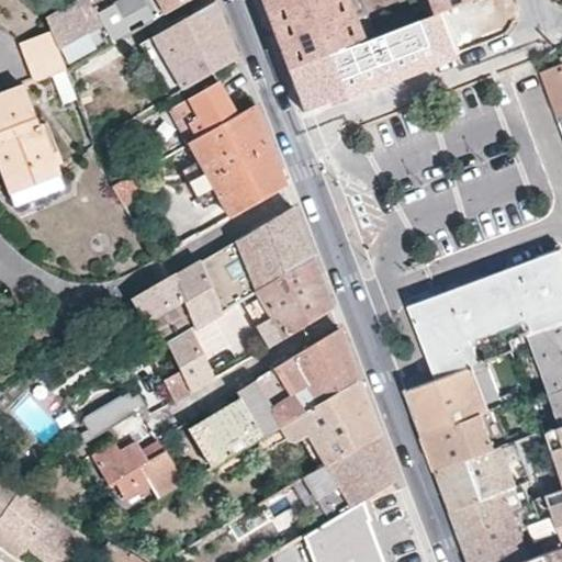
[(97,7),(109,0),(157,0),(166,14),(192,0),(77,0),(46,18),(49,30),(66,68),(67,69),(116,43),(97,7)]
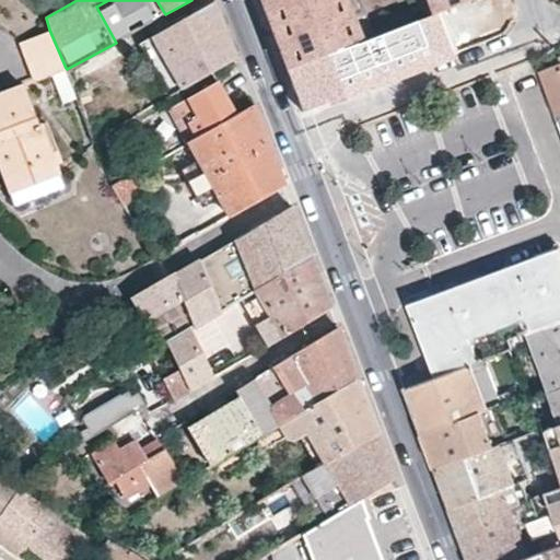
[(334,6),(349,1),(348,0),(260,0),(272,30),(298,20),(334,6)]
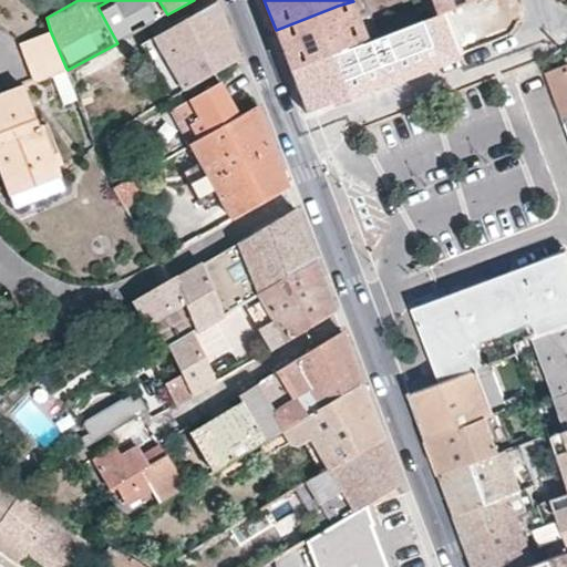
[(368,42),(381,37),(368,0),(354,0),(353,1),(368,42)]
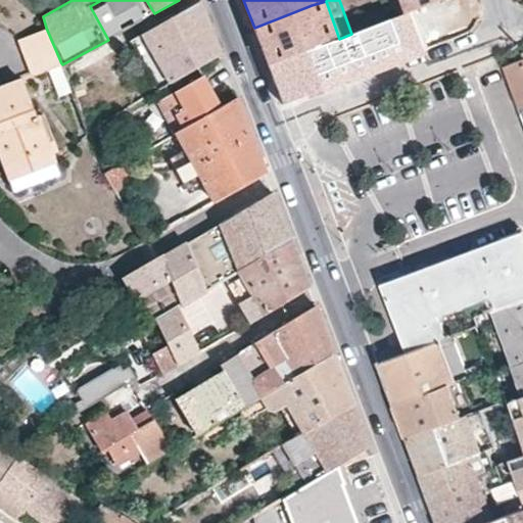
[(400,0),(386,0),(394,18),(406,13),(400,0)]
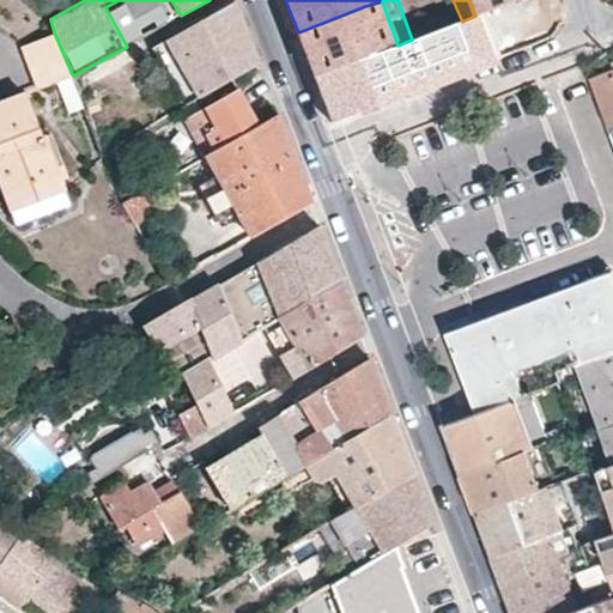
[(469,0),(475,16),(480,14),(517,0),(469,0)]
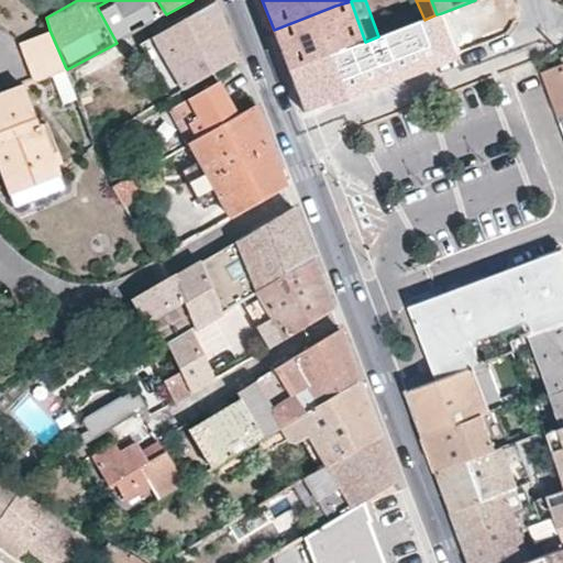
[(239,59),(216,1),(140,43),(170,97),(239,59)]
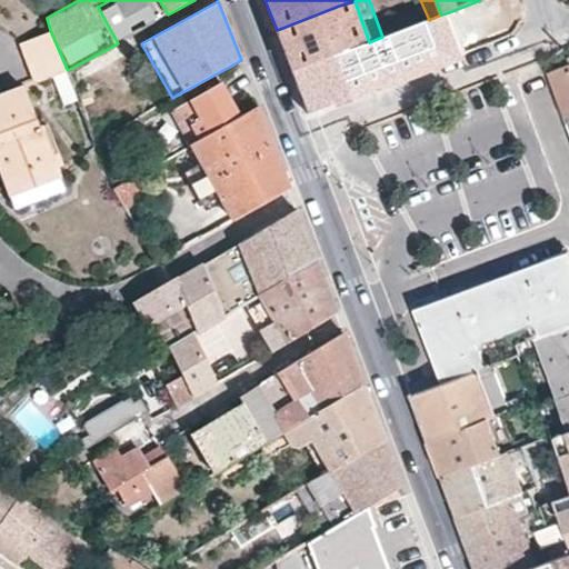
[(302,20),(277,30),(293,73),(362,47),(369,42),(355,1),(339,6),(302,20)]
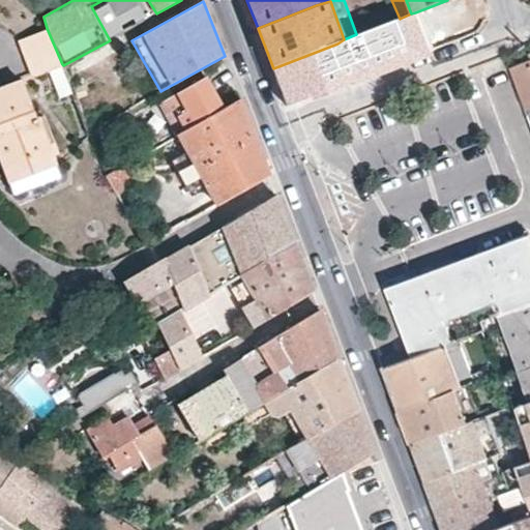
[(337,43),(273,68),(288,107),(431,51),(415,12),(411,13),(400,19),(356,34),(344,39),(337,43)]
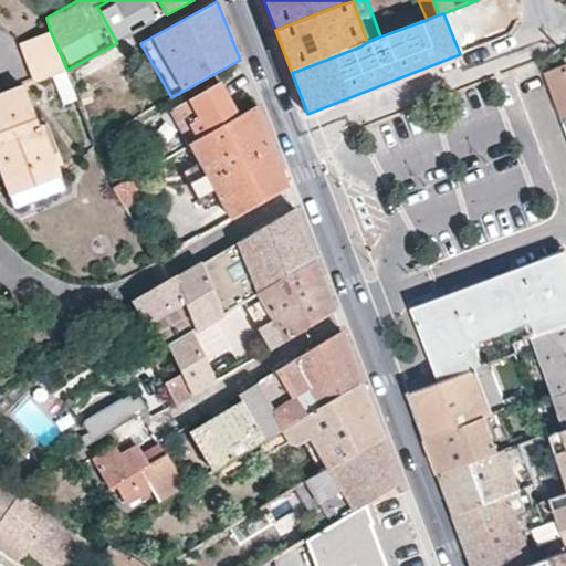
[(37,82),(66,69),(50,30),(20,42),(37,82)]
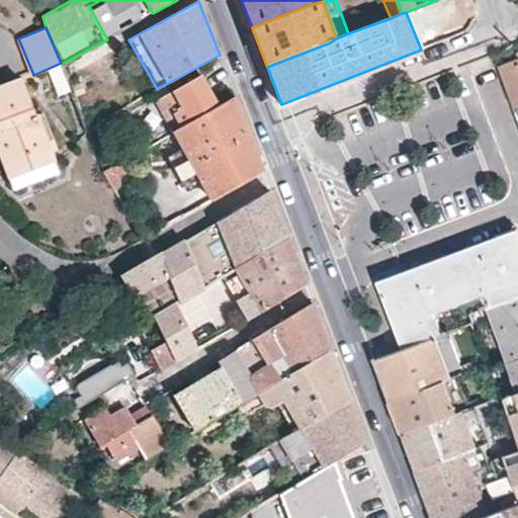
[(517,58),(500,66),(517,112),(517,58)]
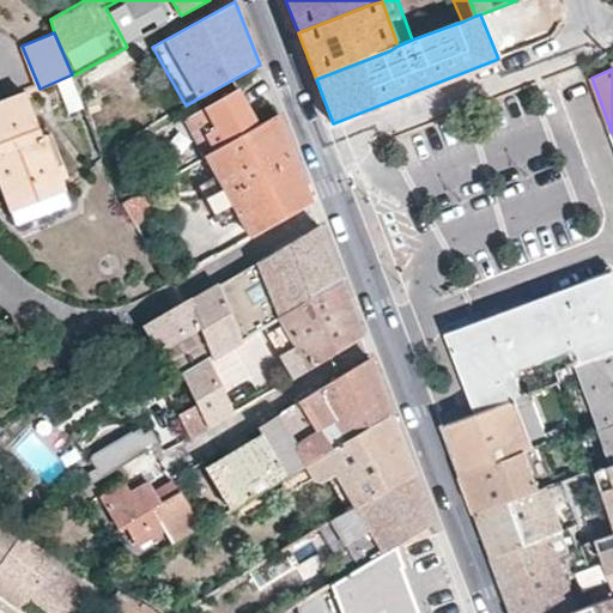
[(188,119),(207,155),(259,126),(240,91),(188,119)]
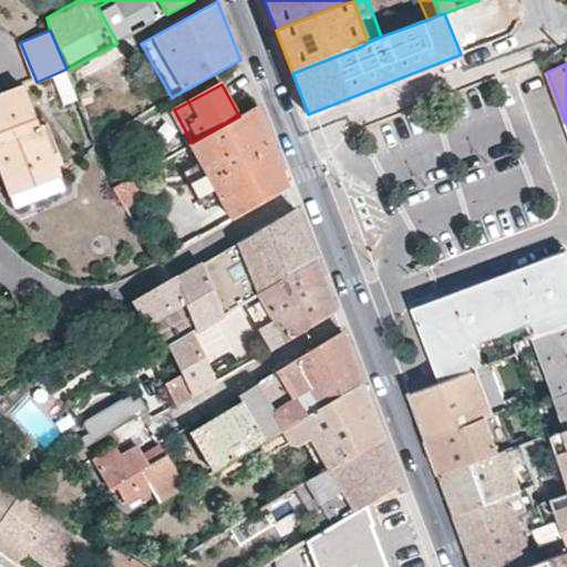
[(41,129),(39,127),(23,86),(0,94),(0,167),(11,195),(21,192),(61,176),(41,129)]
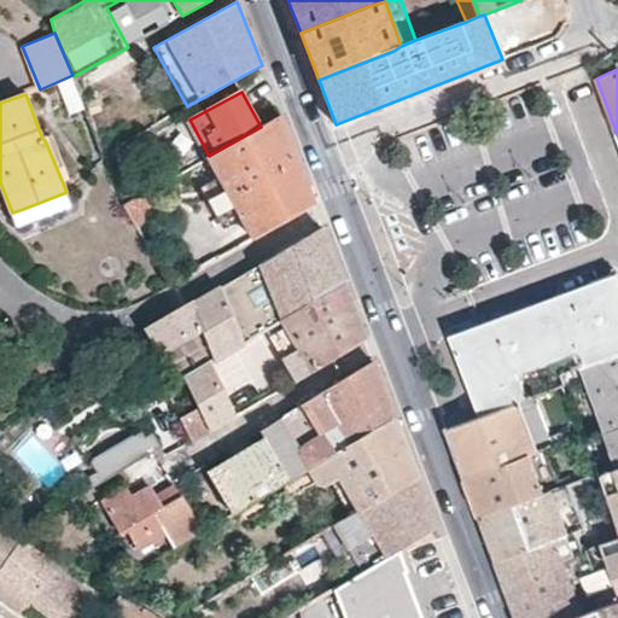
[(221,178),(232,198),(298,161),(281,117),(261,127),(209,156),(221,178)]
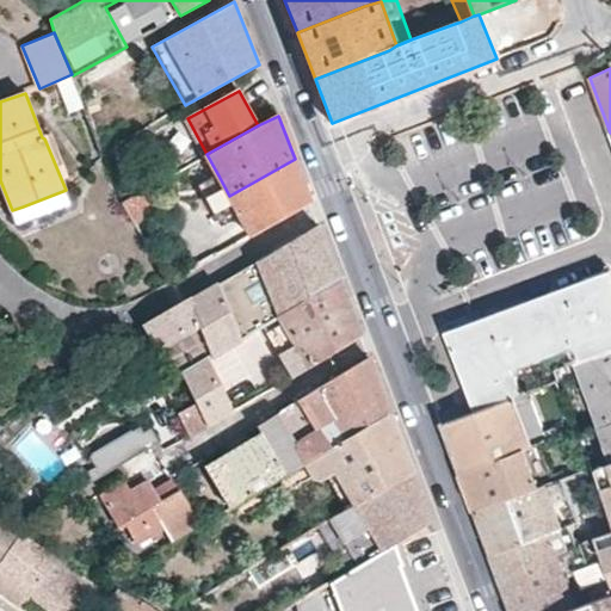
[(229,232),(235,242),(309,201),(304,185),(296,187),(289,172),(298,168),(295,159),(229,196),(245,222),(229,232)]
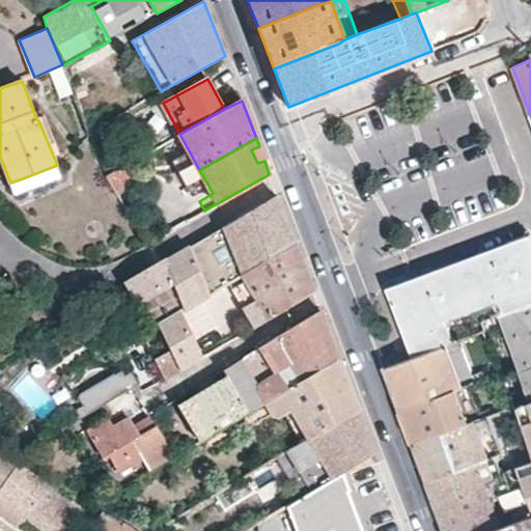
[(257,163),(264,161),(259,146),(251,149),(257,163)]
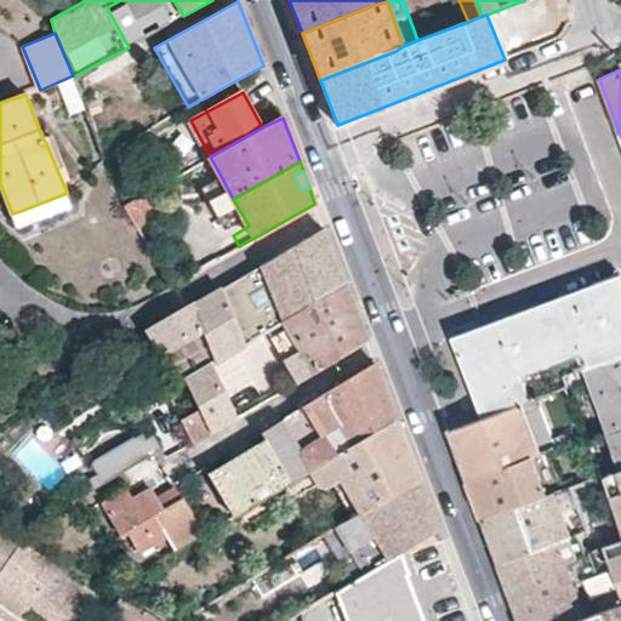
[(23,210),(28,221),(70,206),(67,193),(23,210)]
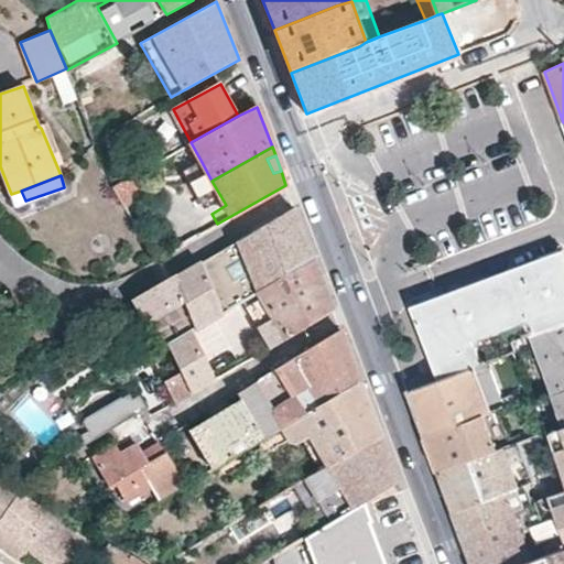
[(123,208),(134,202),(140,188),(133,175),(114,187),(112,190),(123,208)]
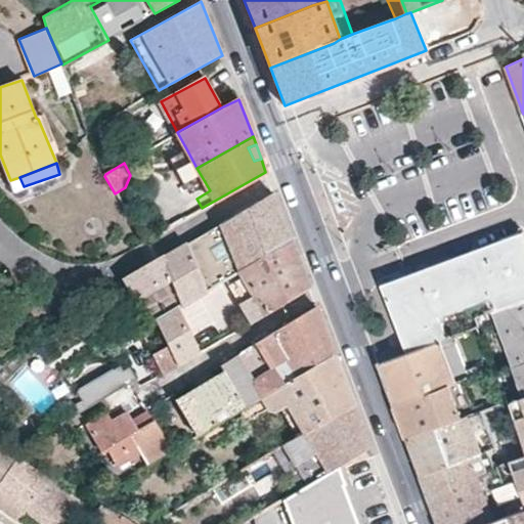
[(273,193),(220,224),(221,228),(228,248),(233,258),(238,271),(239,272),(281,248),(292,242),(273,193)]
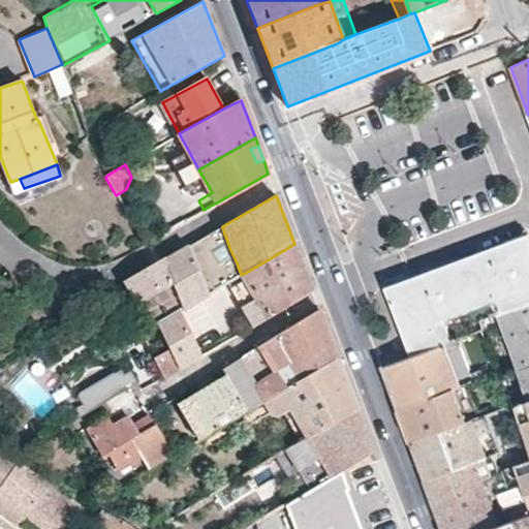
[(444,318),(465,311),(488,303),(495,300),(528,389),(528,237),(528,234),(506,242),(508,250),(496,254),(465,266),(441,275),(410,286),(407,279),(387,286),(401,320),(407,317),(416,342),(421,351),(445,343),(453,340),(444,318)]
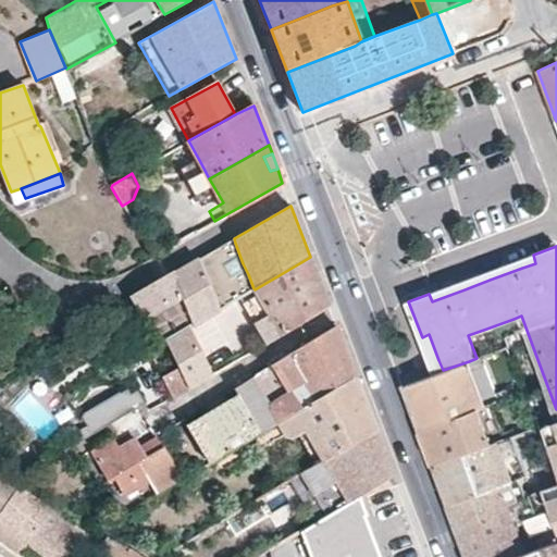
[(533,255),(489,272),(473,277),(442,289),(429,294),(432,301),(465,289),(490,280),(522,268),(535,263),(533,255)]
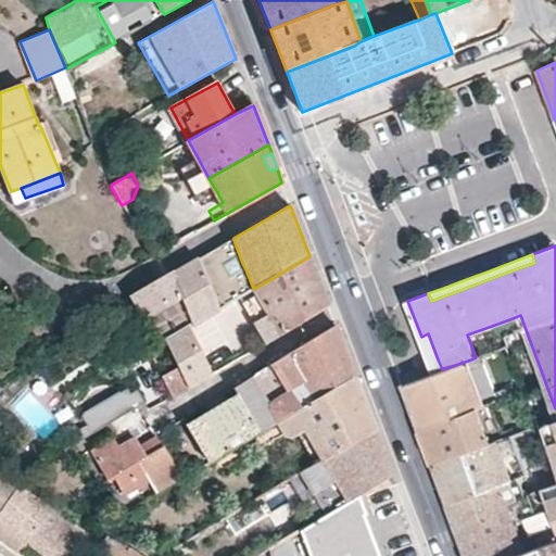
[(310,256),(299,263),(254,289),(240,298),(243,304),(257,297),(263,305),(280,336),(291,329),(305,320),(328,306),(317,279),(310,256)]
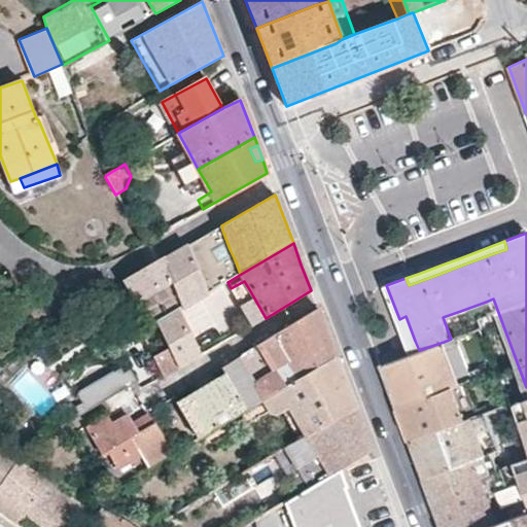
[(164,259),(171,280),(182,307),(182,308),(208,293),(196,265),(187,245),(164,259)]
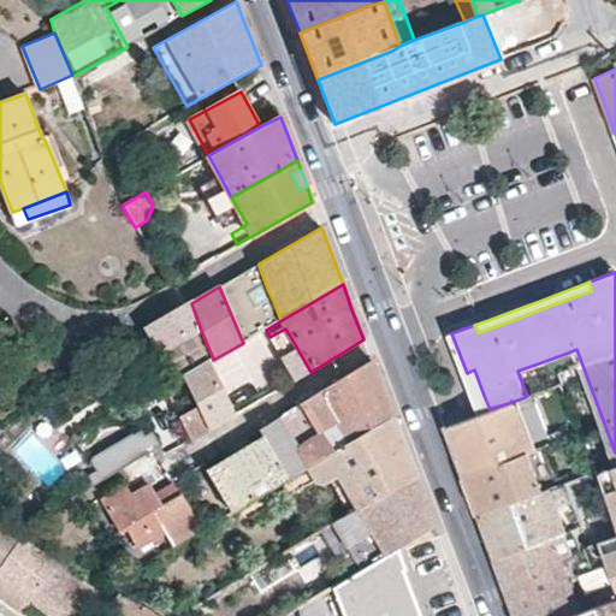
[(229,309),(243,343),(266,330),(282,320),(280,319),(274,303),(268,291),(259,296),(229,309)]
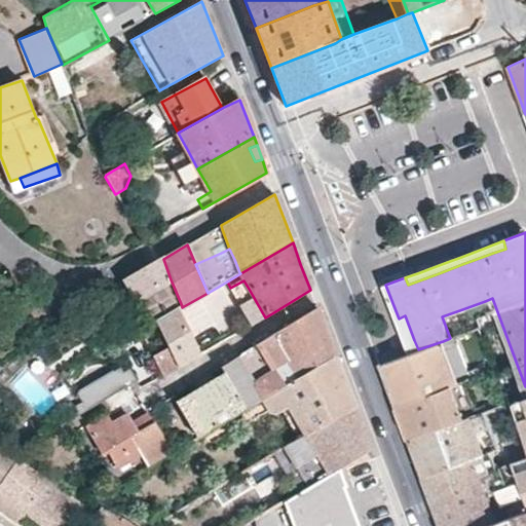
[(171,279),(163,259),(124,282),(135,298),(166,283),(171,279)]
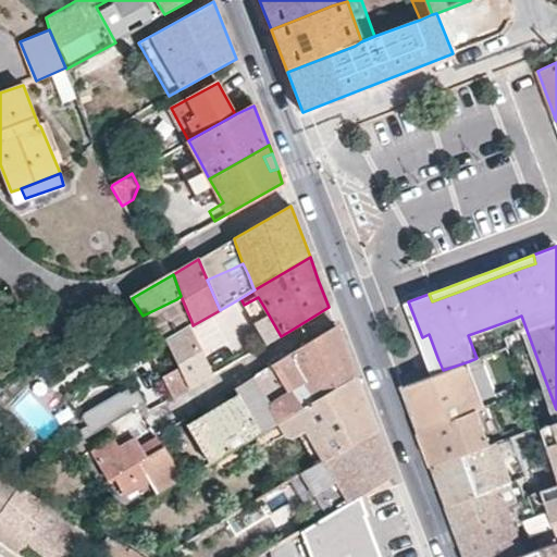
[(247,310),(257,326),(268,344),(281,336),(263,306),(258,297),(244,305),(247,310)]
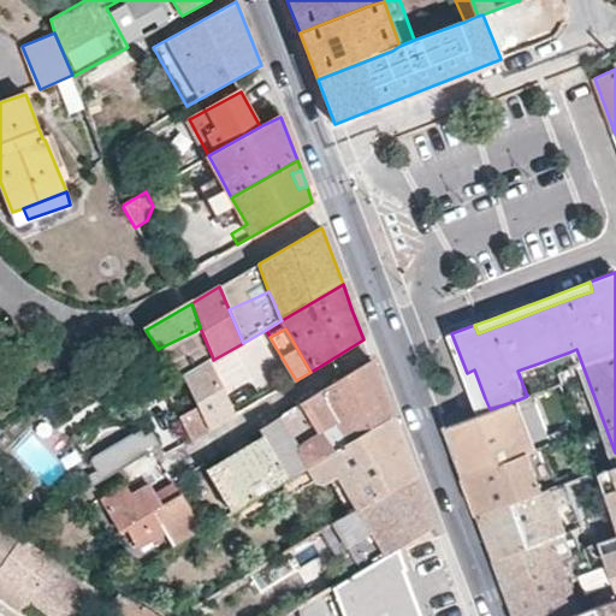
[(197,368),(193,360),(178,367),(184,375),(197,368)]
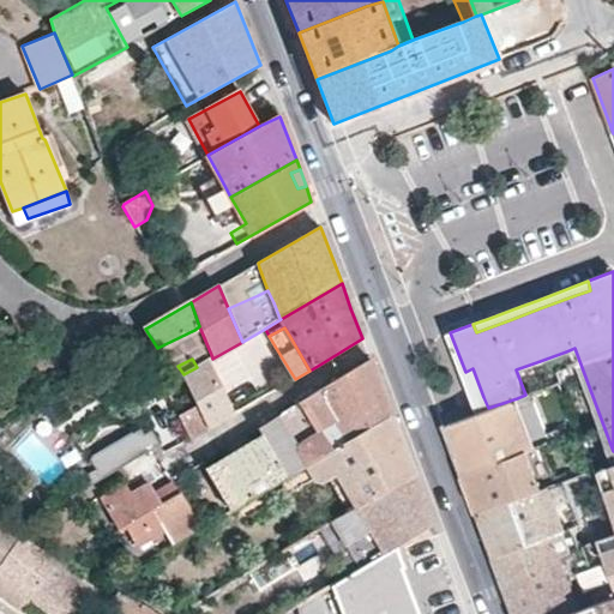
[(262,437),(287,479),(354,440),(392,416),(383,390),(374,369),(371,359),(329,384),(301,402),(258,428),(262,437)]
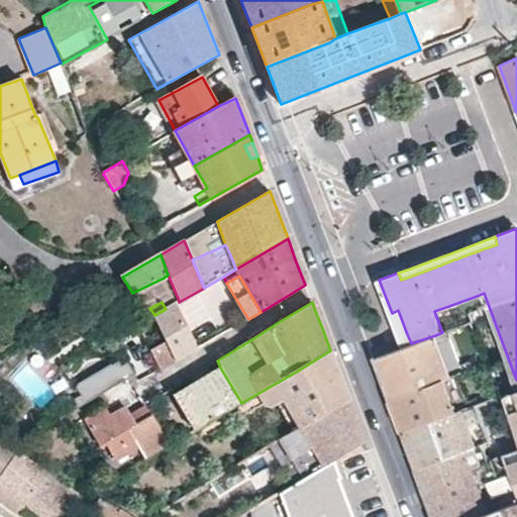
[(154,315),(153,316),(165,340),(150,349),(160,369),(197,348),(190,333),(180,312),(176,303),(166,309),(154,315)]
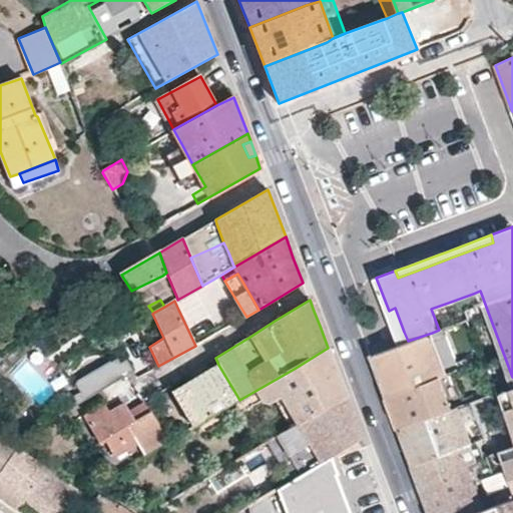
[(395,308),(389,311),(398,337),(401,344),(408,341),(404,332),(395,308)]
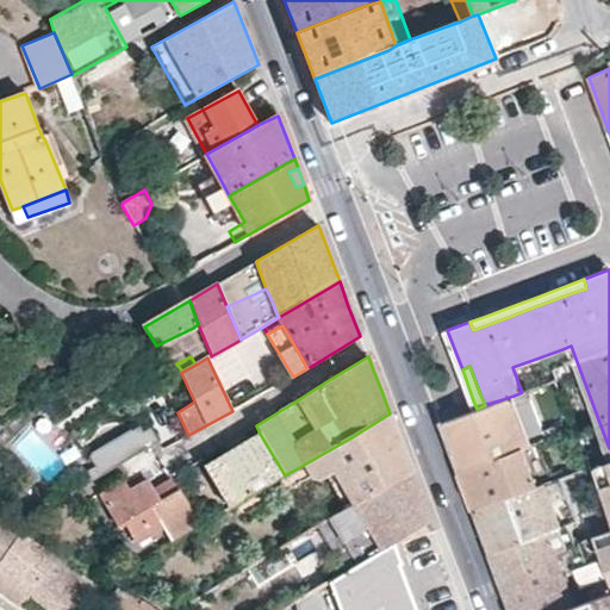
[(541,440),(547,437),(528,390),(522,392),(514,396),(485,405),(477,409),(443,421),(462,472),(531,443),(541,440)]
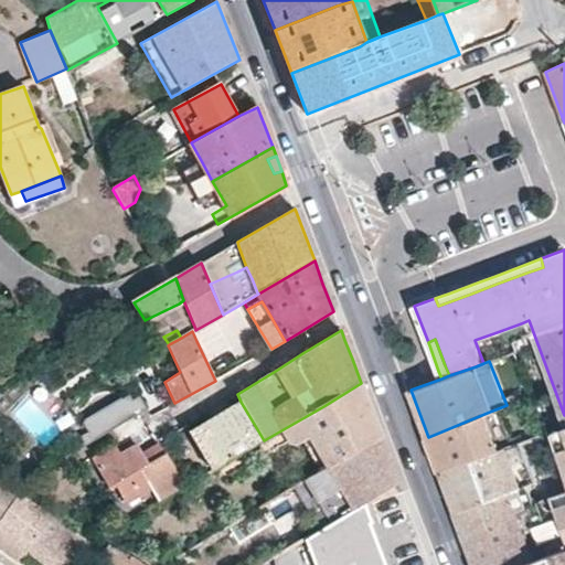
[(302,441),(310,437),(328,468),(381,436),(377,426),(364,392),(361,383),(326,405),(264,440),(232,459),(232,461),(240,475),(245,472),(243,467),(253,461),(287,441),(288,444),(297,446),(302,441)]
